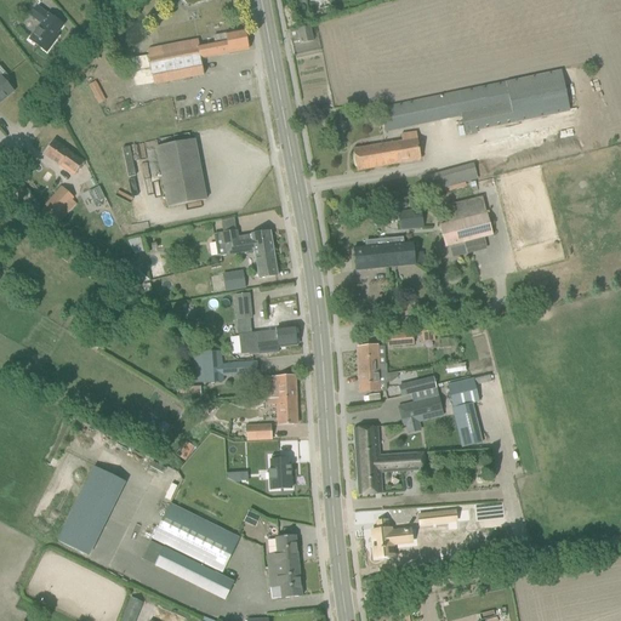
[(29,40),(36,46),(46,53),(58,36),(56,35),(63,26),(47,15),(36,6),(30,15),(41,23),(29,40)]
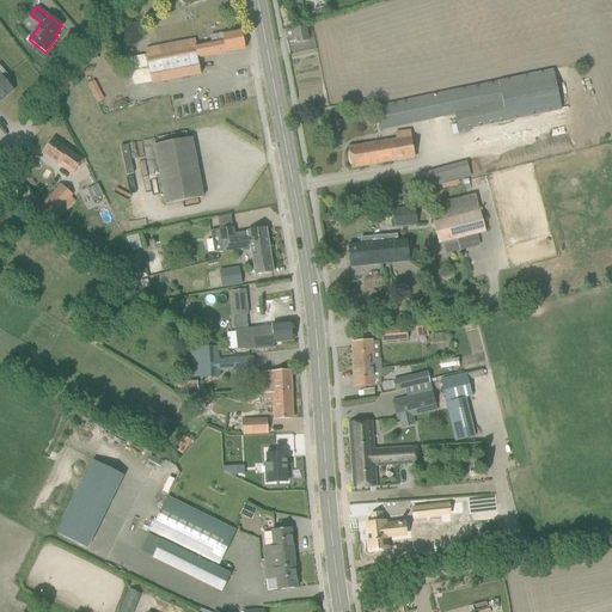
[(293,30),(295,43),(308,41),(305,28),(293,30)]
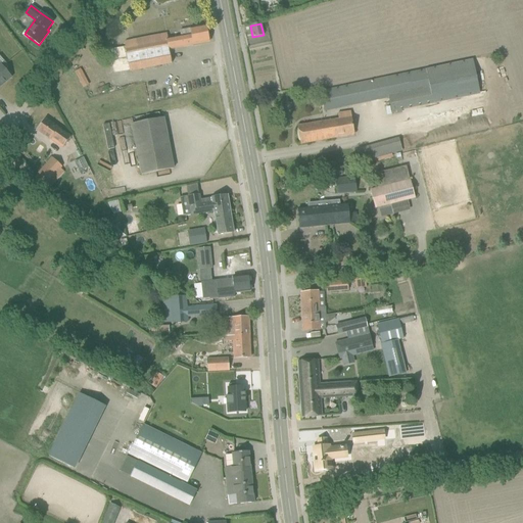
[(192,36),(169,40),(169,39),(124,47),(129,72),(172,63),(170,49),(208,42),(205,26),(191,29),(192,36)]
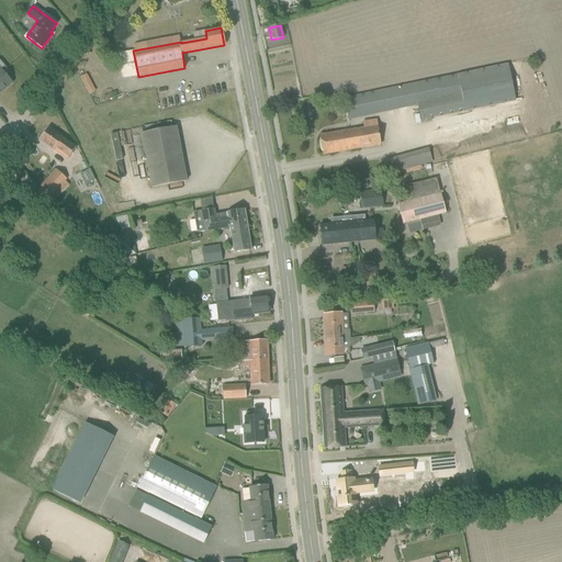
[(132,52),(117,52),(117,63),(133,62),(132,52)]
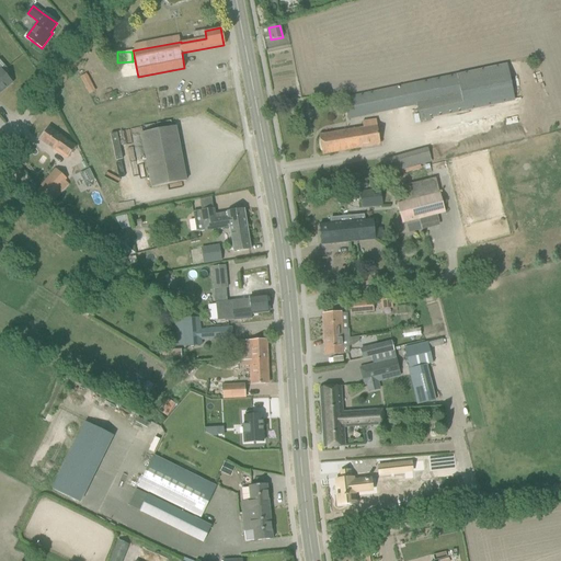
[(0,92),(11,83),(4,76),(9,71),(0,60),(0,92)]
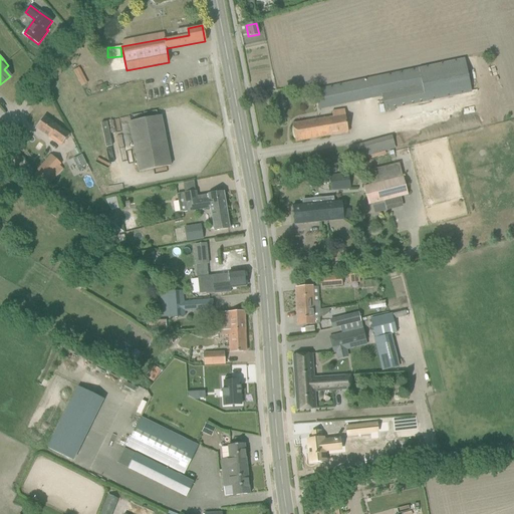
[(465,58),(343,83),(347,104),(381,96),(386,113),(396,111),(395,109),(472,93),(465,58)]
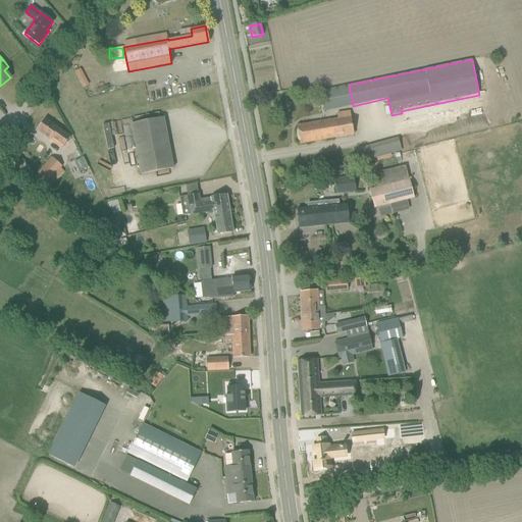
[(81,88),(87,86),(81,69),(74,71),(81,88)]
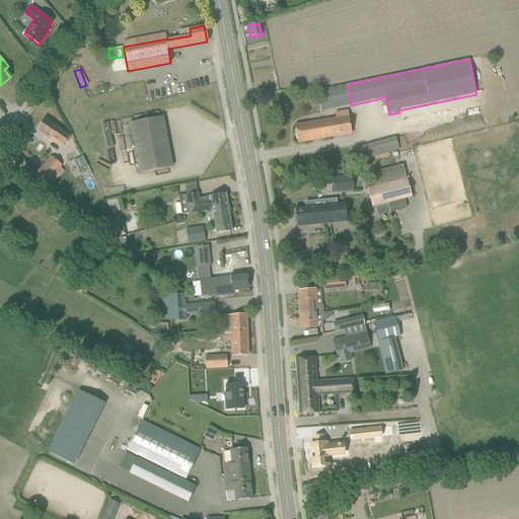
[(402,146),(480,126),(474,102),(396,123),(402,146)]
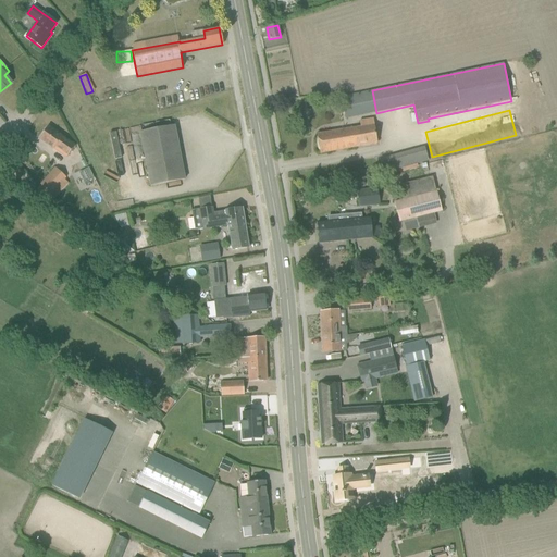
[(361,127),(327,133),(317,134),(320,153),(376,144),(372,121),(360,123),(361,127)]
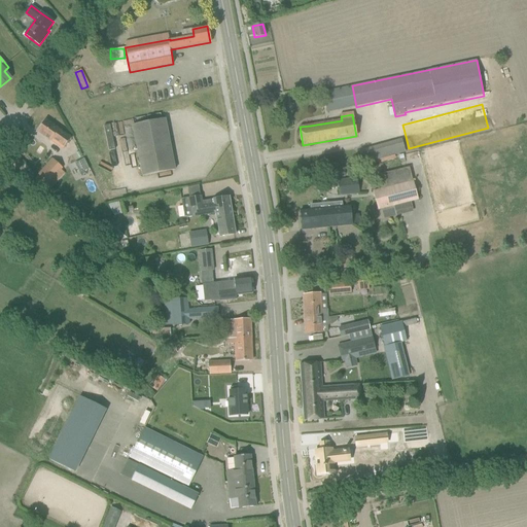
[(175,170),(166,118),(132,125),(142,176),(175,170)]
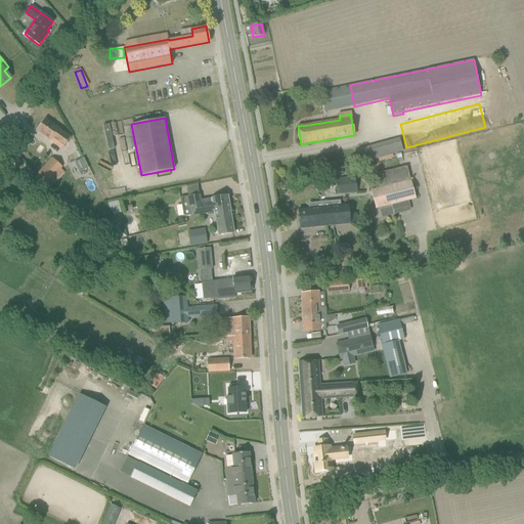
[(44,120),(37,131),(45,137),(50,140),(62,148),(71,138),(53,126),(44,120)]
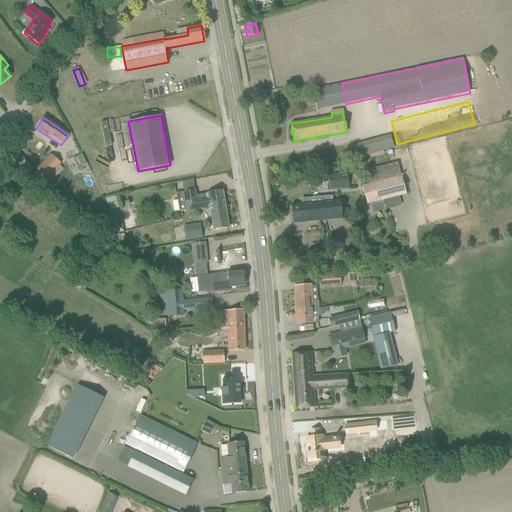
[(390,135),(351,143),(354,156),(393,148),(390,135)]
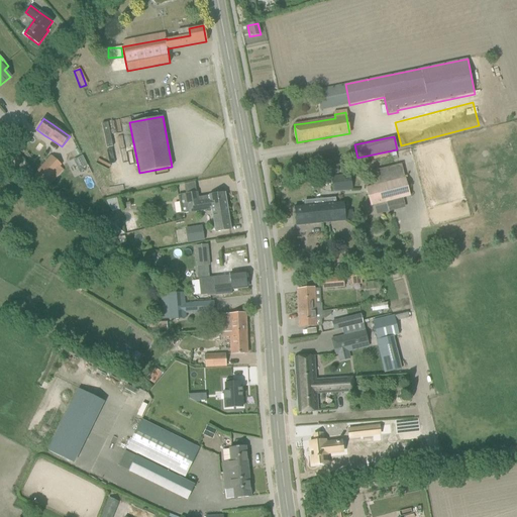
[(52,156),(31,178),(41,188),(42,187),(46,189),(64,171),(60,167),(62,166),(52,156)]
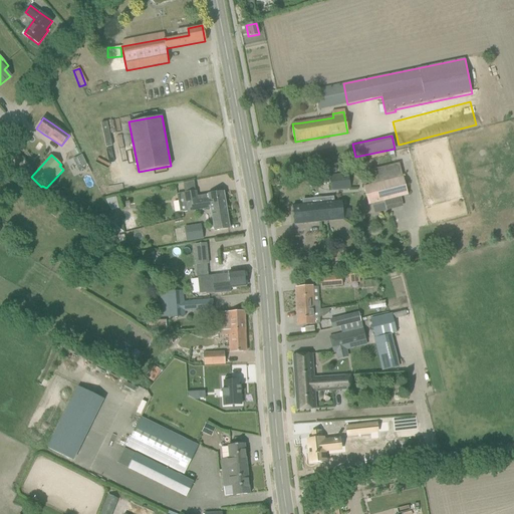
[(81,156),(72,161),(76,170),(86,165),(81,156)]
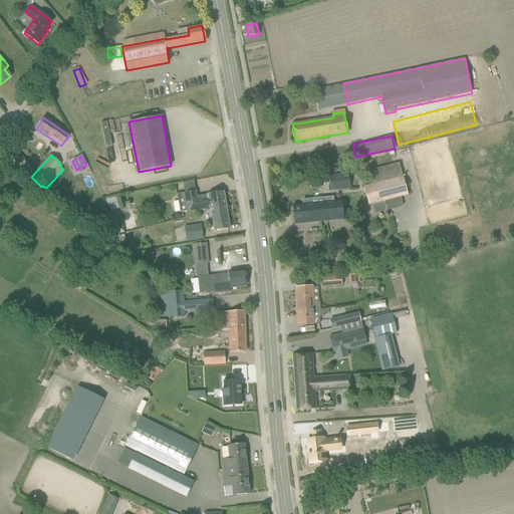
[(409,195),(403,177),(399,162),(368,171),(372,185),(363,187),(368,206),(371,205),(372,208),(384,204),(383,202),(409,195)]
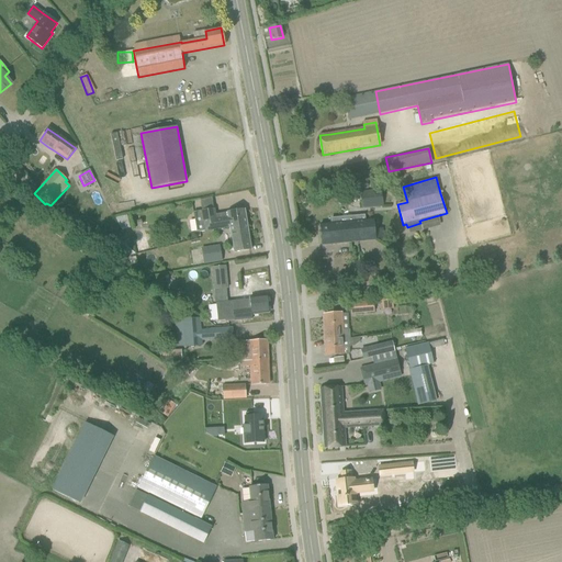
[(108,206),(113,205),(108,183),(102,184),(108,206)]
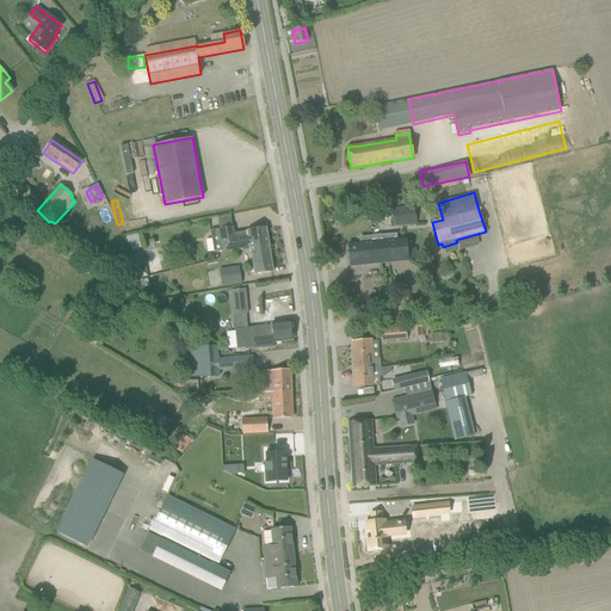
[(394,227),(415,224),(414,207),(392,209),(394,227)]
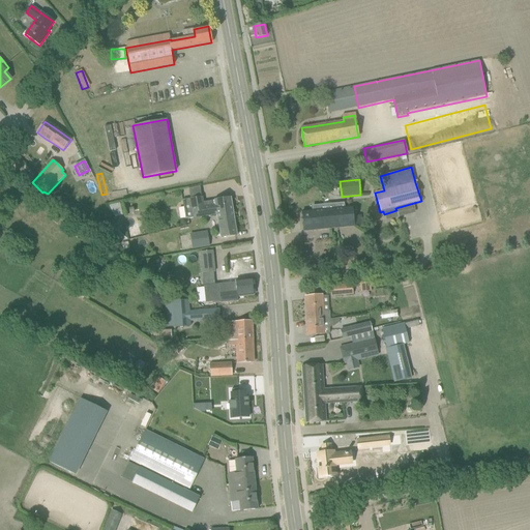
[(139,187),(120,189),(120,183),(109,185),(111,196),(139,193),(139,187)]
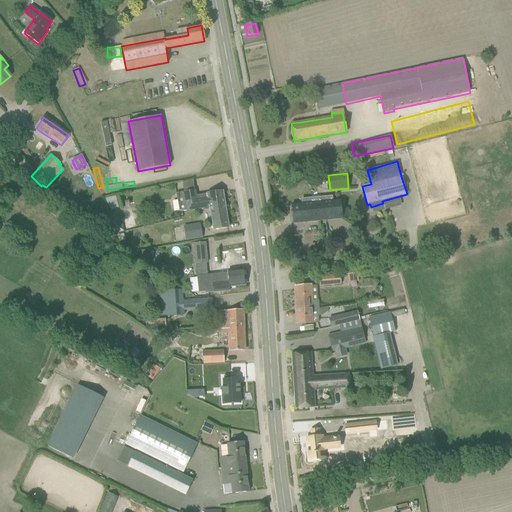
[(195,190),(183,192),(186,212),(198,210),(209,208),(225,206),(223,191),(213,193),(207,194),(196,196),(195,190)]
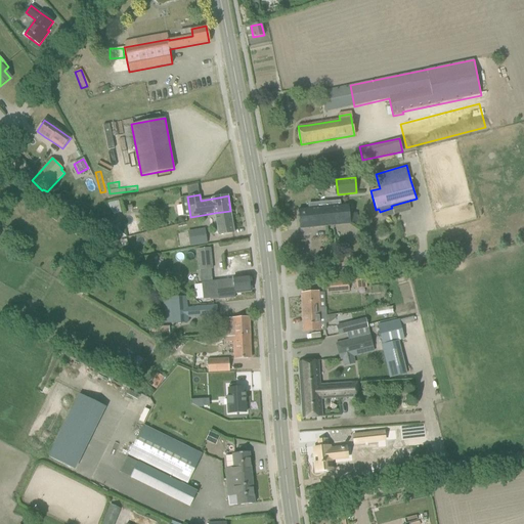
[(63,197),(60,197),(58,200),(58,203),(61,205),(64,204),(67,202),(67,199),(63,197)]
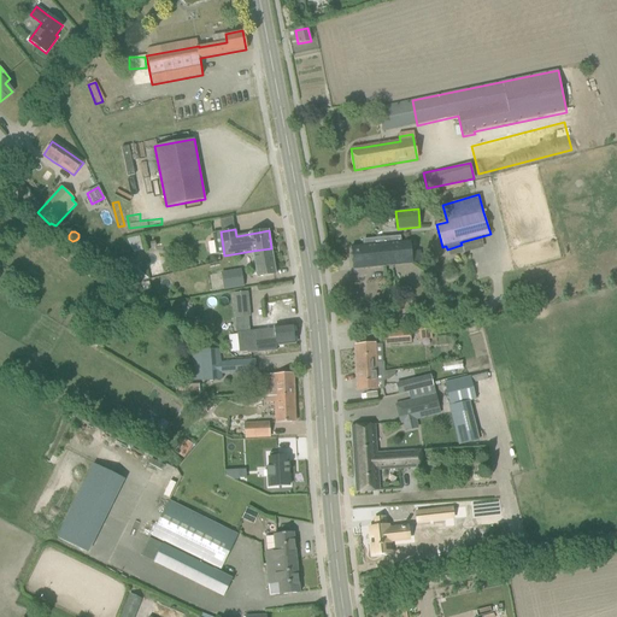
[(142,252),(140,238),(127,241),(133,254),(142,252)]
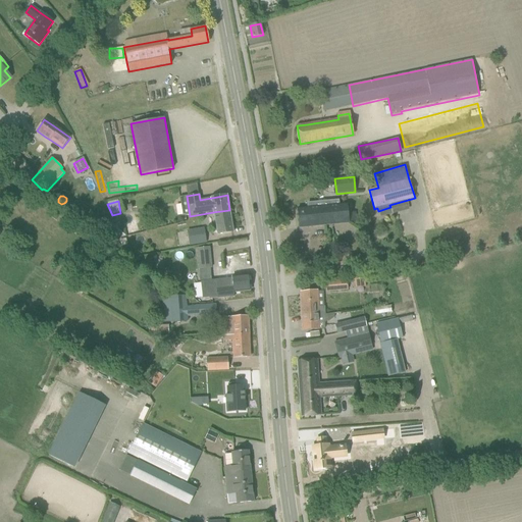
[(299,227),(349,222),(347,204),(317,207),(317,203),(307,203),(307,208),(297,209),(299,227)]
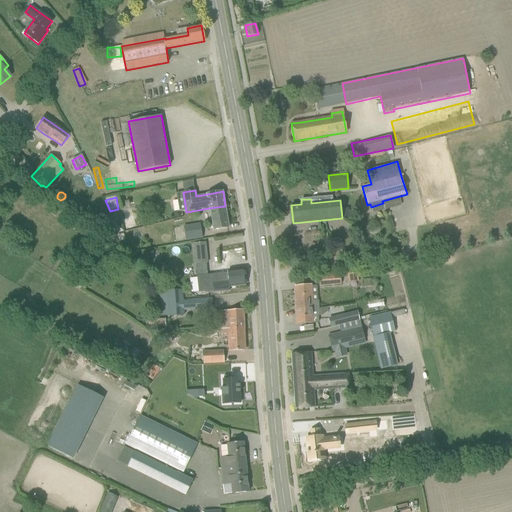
[(213,230),(219,229),(229,228),(225,206),(209,208),(213,230)]
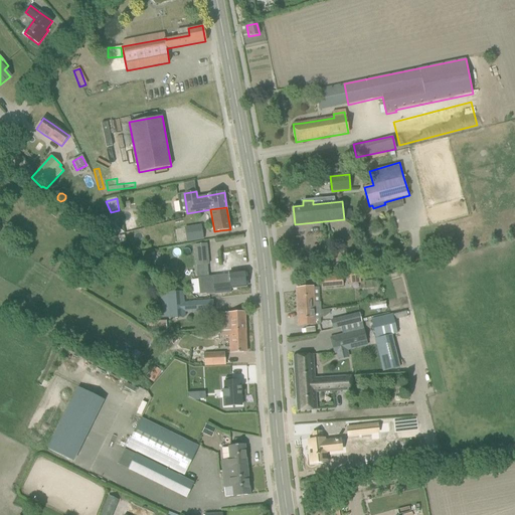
[(108,220),(100,229),(110,236),(124,233),(108,220)]
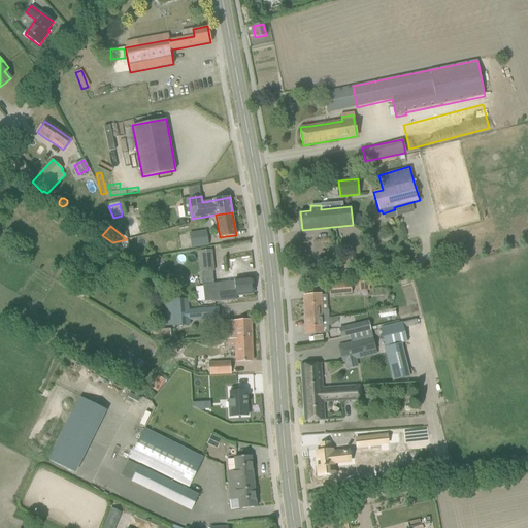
[(190,235),(192,248),(208,244),(206,232),(190,235)]
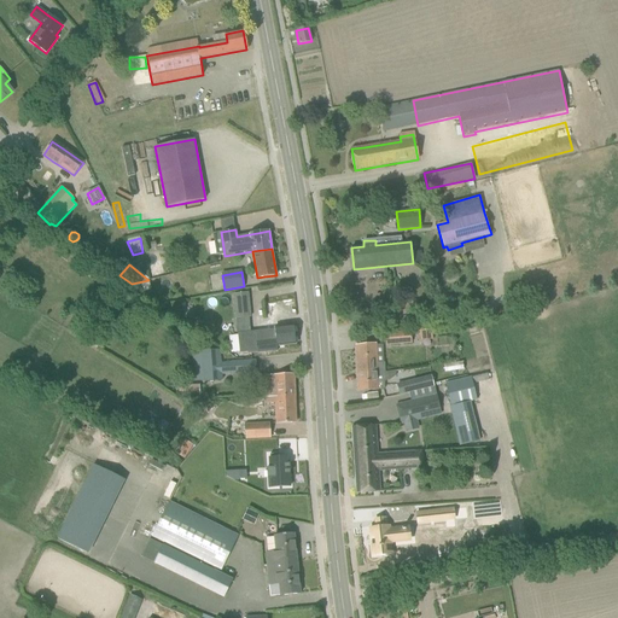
[(233,295),(235,319),(250,318),(248,293),(233,295)]
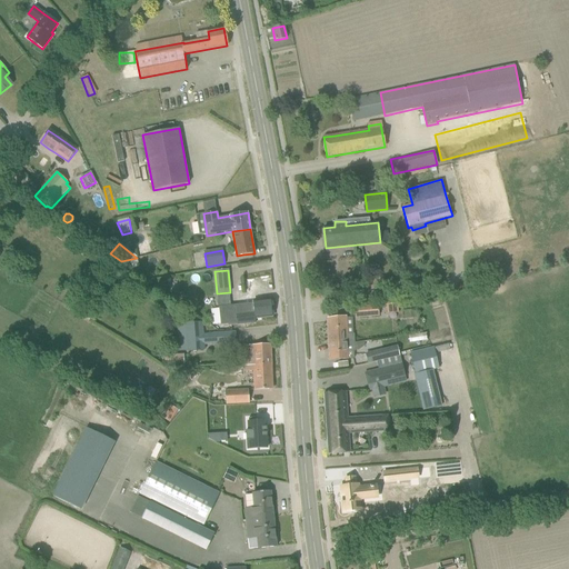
[(228,325),(228,326),(255,322),(255,319),(261,319),(272,317),(270,300),(252,302),(252,303),(230,306),(218,307),(220,326),(228,325)]
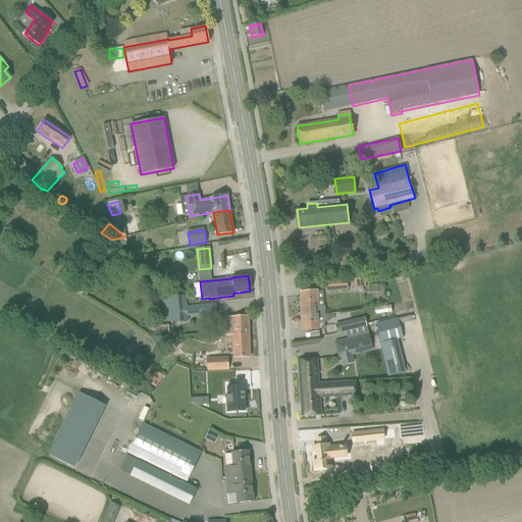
[(355,279),(355,289),(365,288),(365,282),(367,282),(367,278),(355,279)]
